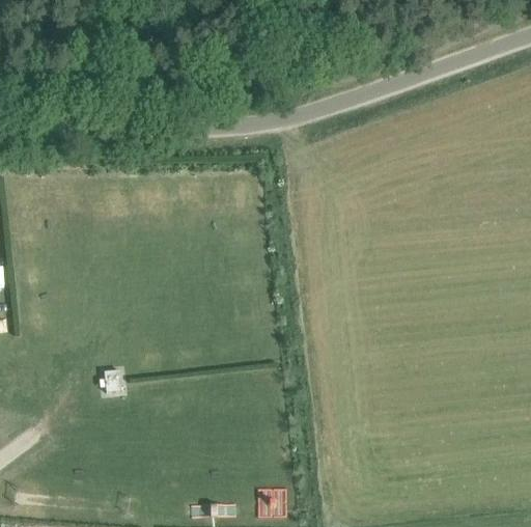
[(119,368),(104,370),(106,390),(121,389),(119,368)]
